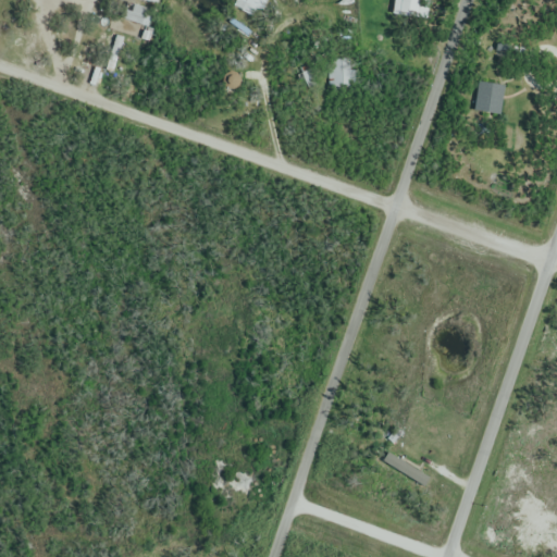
[(247,0),(246,4),(262,11),(267,0),(247,0)]
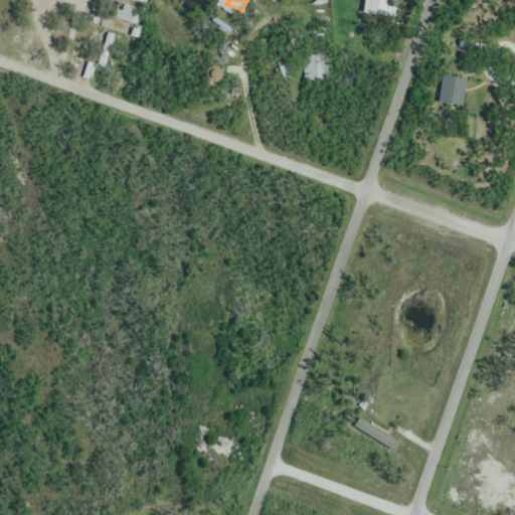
[(379,17),(381,0),(365,0),(363,14),(379,17)]
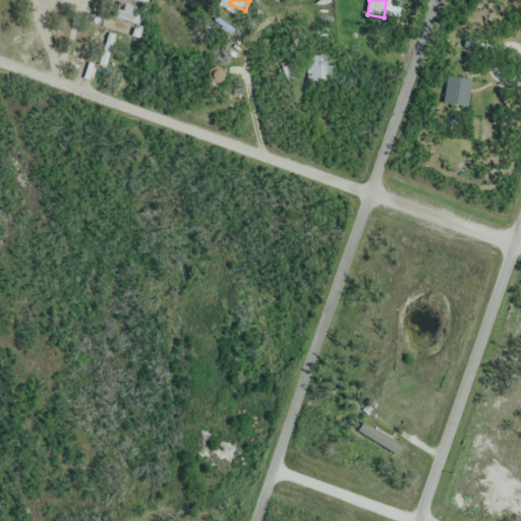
[(143,11),(119,2),(113,17),(137,26),(143,11)]
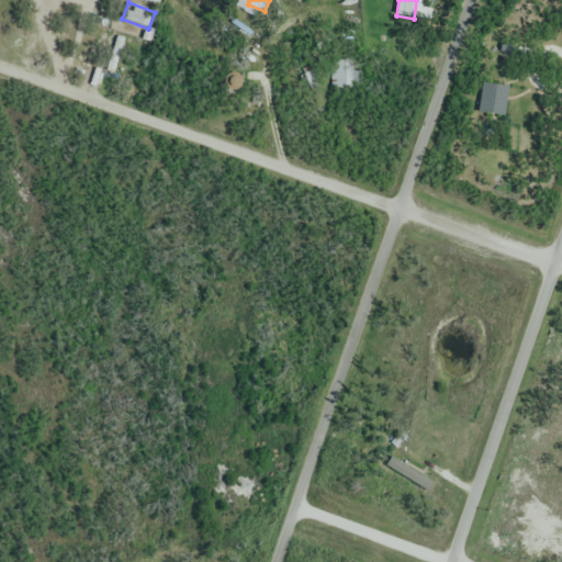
[(126,41),(120,37),(107,70),(113,72),(126,41)]
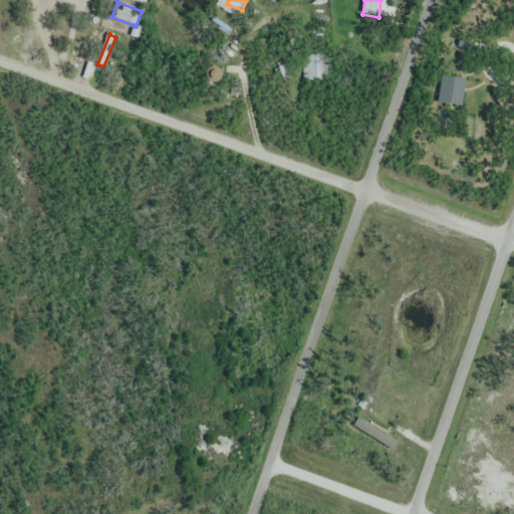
[(324,55),(304,55),(304,80),(324,80),(324,55)]
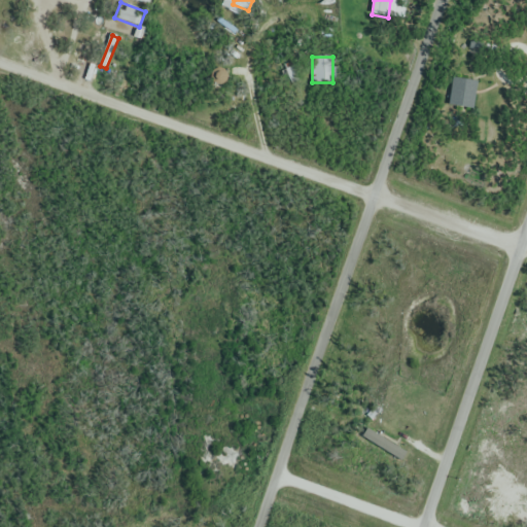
[(473,109),(477,81),(452,78),(449,106),(473,109)]
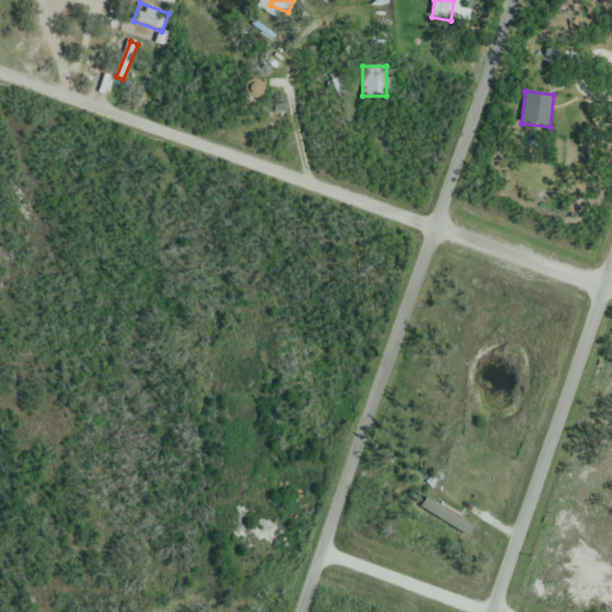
[(471,527),(428,496),(421,506),(464,537),(471,527)]
